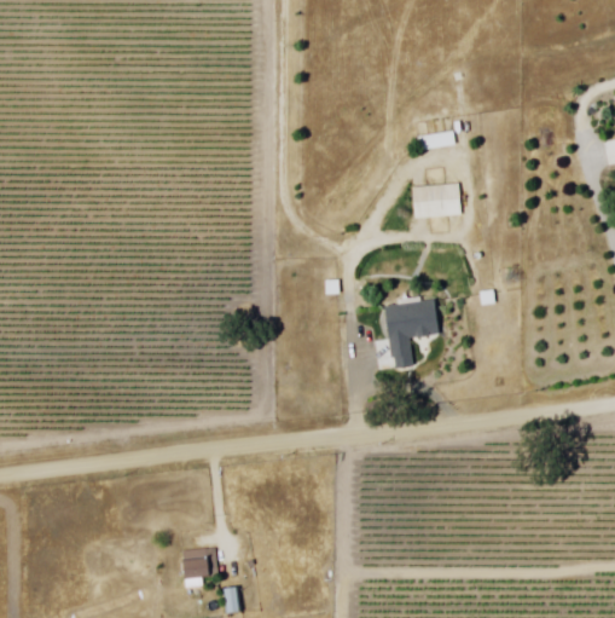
[(416,134),(453,130),(454,146),(418,151),(416,134)]
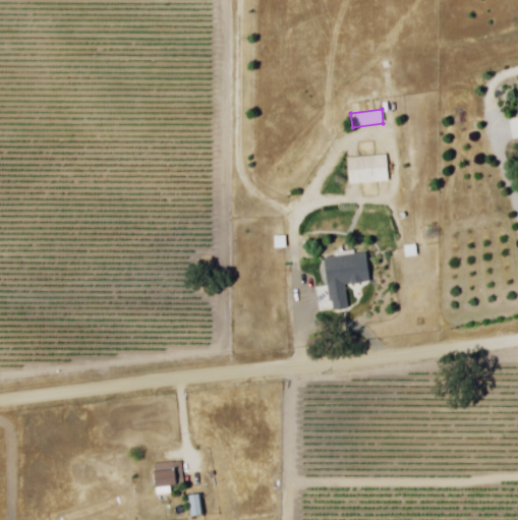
[(517,114),(507,116),(511,138),(517,136),(517,114)]
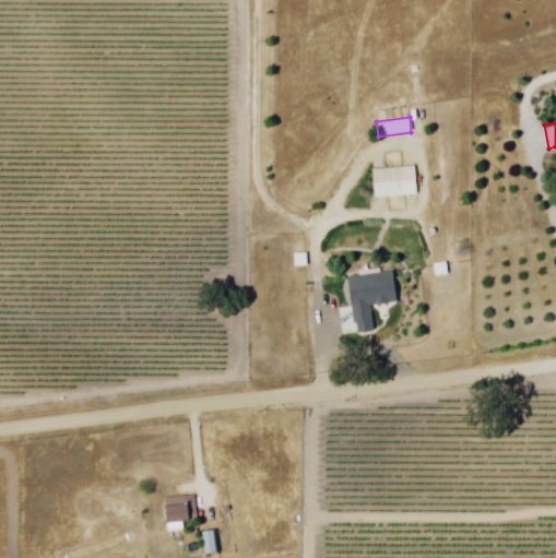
[(371,168),(414,165),(416,193),(375,197),(371,168)]
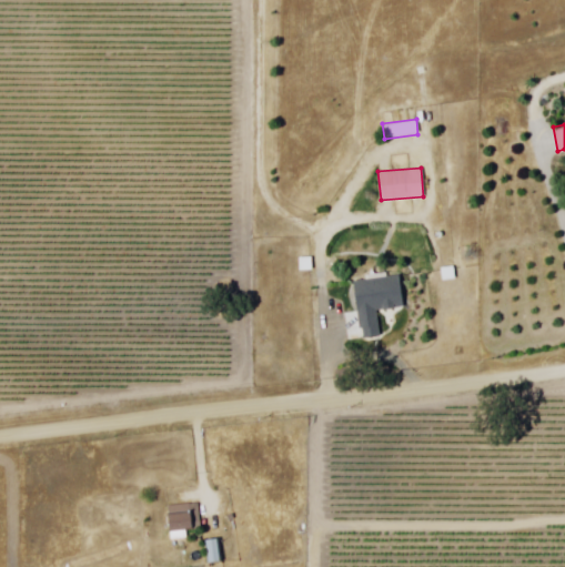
[(298,256),(311,257),(310,271),(296,270),(298,256)]
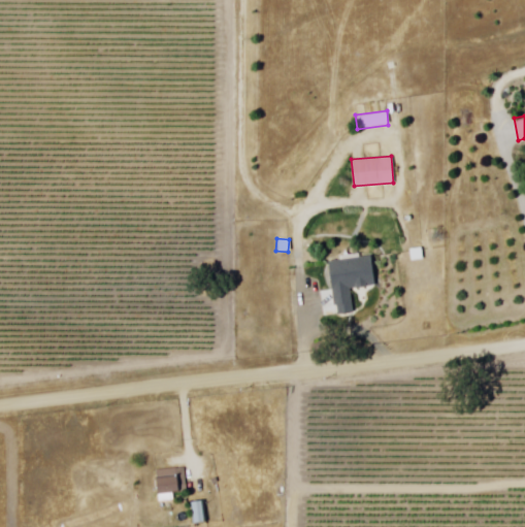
[(409,249),(421,246),(423,259),(411,261),(409,249)]
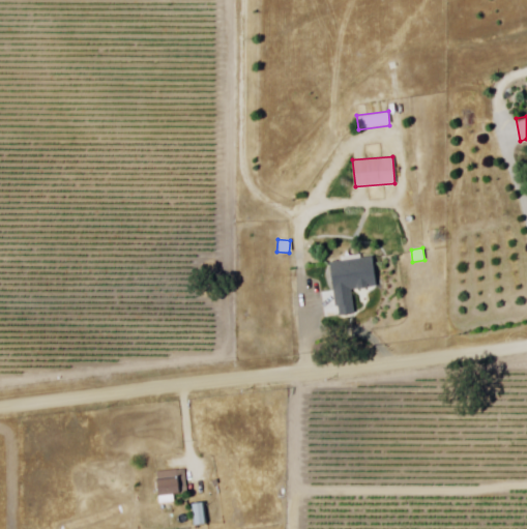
[(328,263),(333,292),(322,294),(327,320),(354,315),(350,290),(376,286),(371,255),(328,263)]
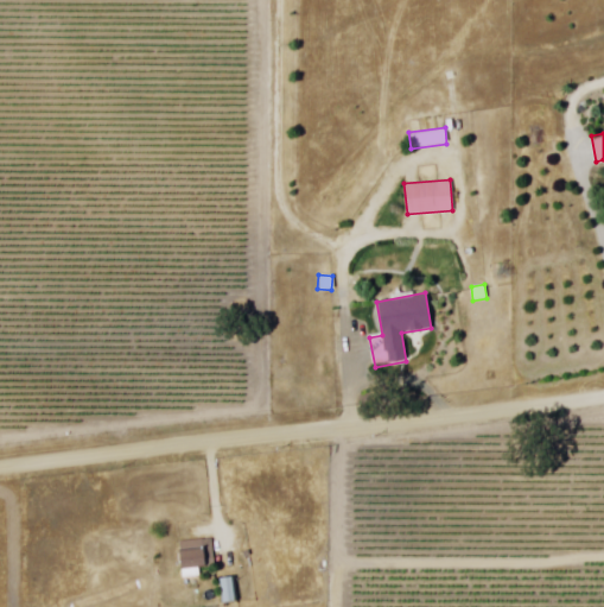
[(179,539),(182,577),(198,576),(198,567),(215,566),(213,537),(179,539)]
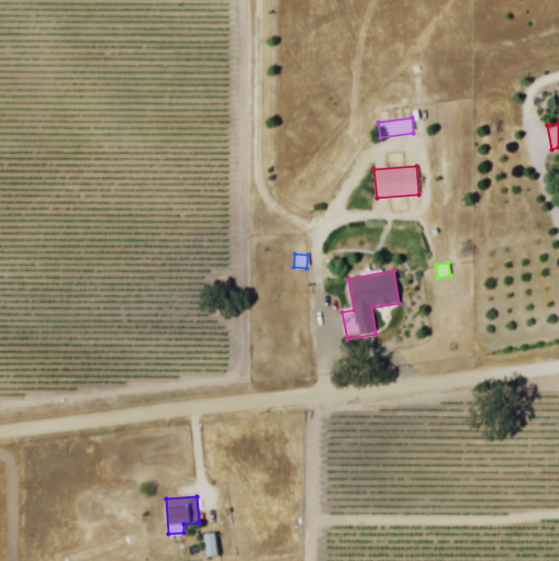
[(202,535),(216,534),(220,556),(205,557),(202,535)]
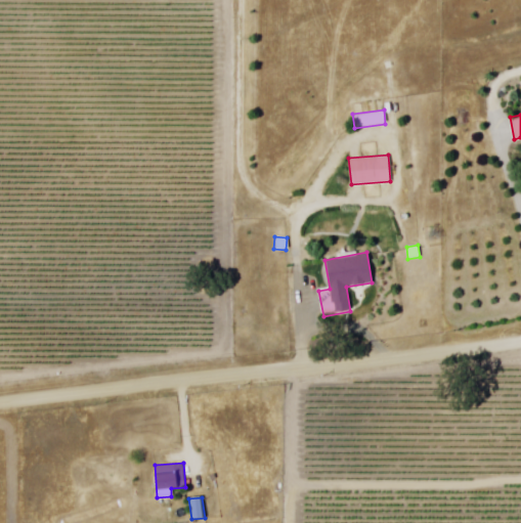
All buildings are outlined.
